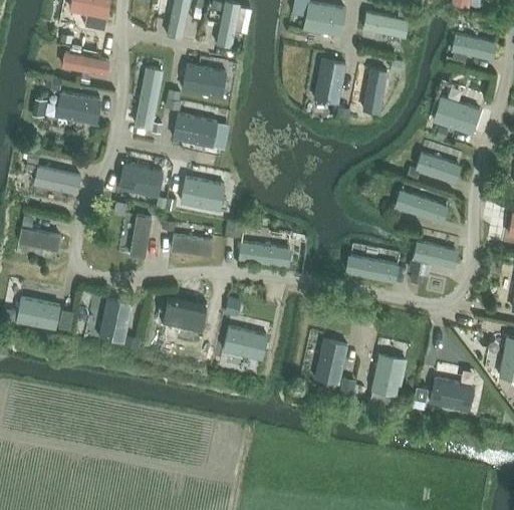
[(109,0),(71,0),(69,12),(106,19),(109,0)]
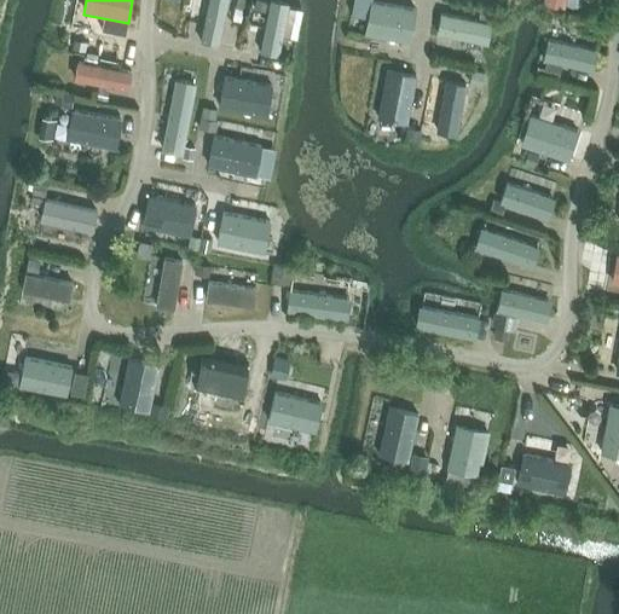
[(229,1),(221,0),(209,0),(201,45),(218,48),(229,1)]
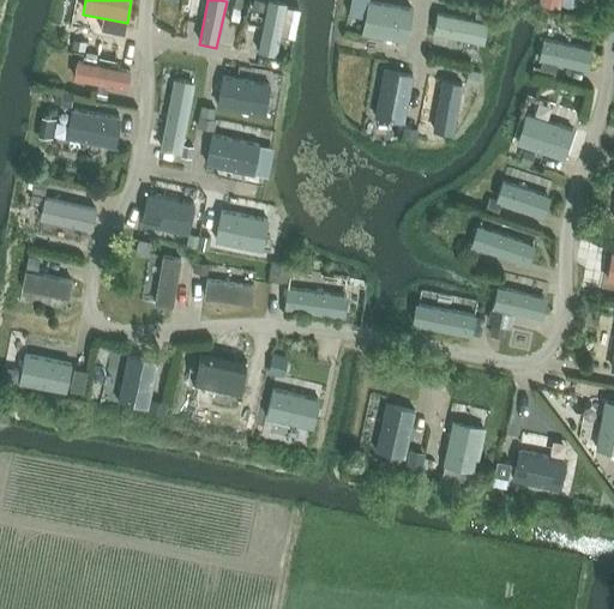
[(287,4),(270,0),(258,55),(275,59),(287,4)]
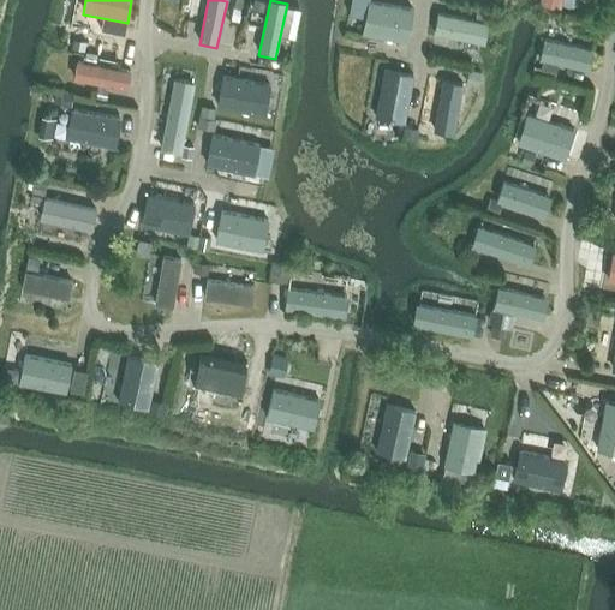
[(412,12),(369,4),(363,36),(406,45),(412,12)]
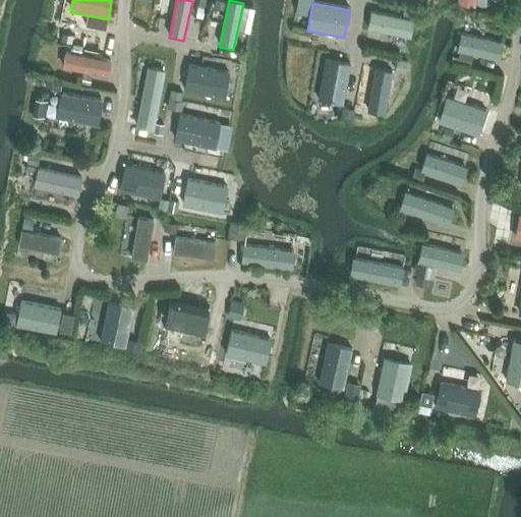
[(412,21),(371,13),(367,31),(409,39),(412,21)]
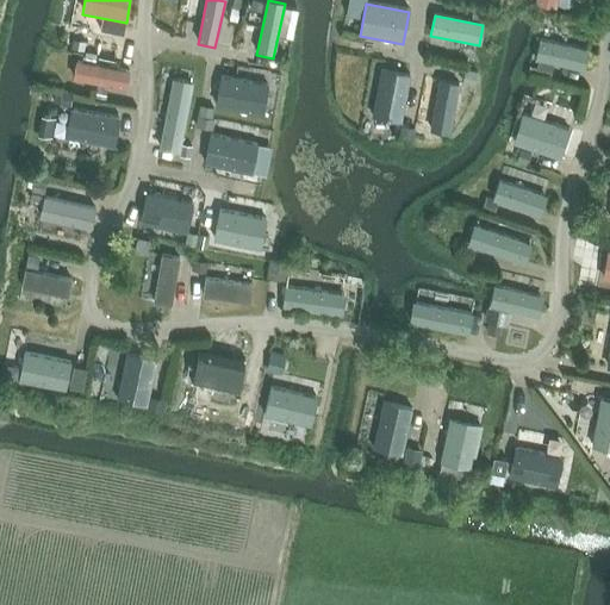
[(587,52),(541,41),(535,60),(583,73),(587,52)]
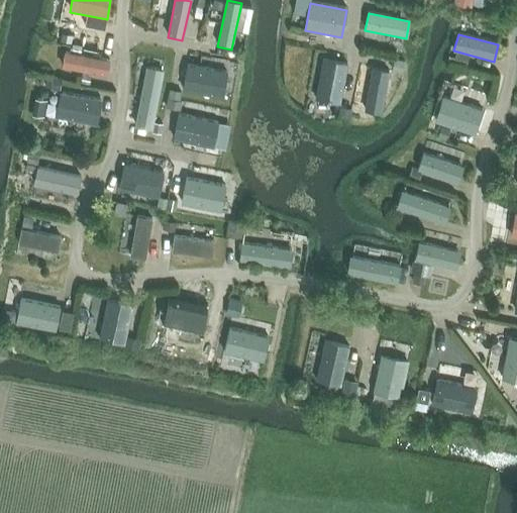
[(107,77),(110,62),(66,54),(63,68),(107,77)]
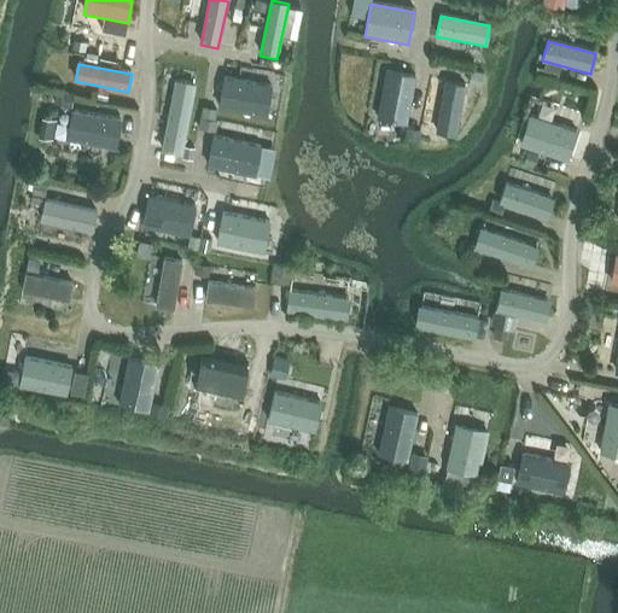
[(417,80),(386,73),(375,120),(406,127),(417,80)]
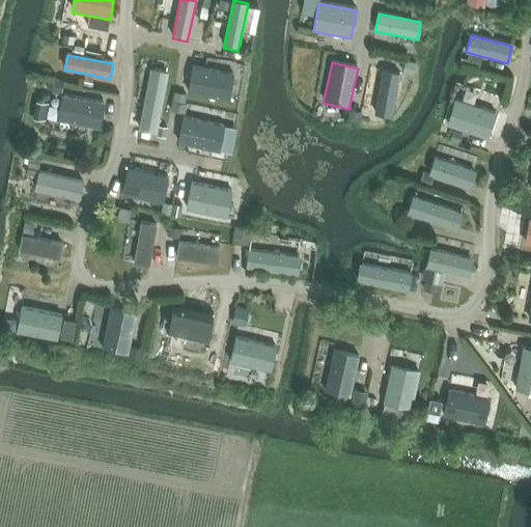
[(228,101),(232,76),(193,68),(189,93),(228,101)]
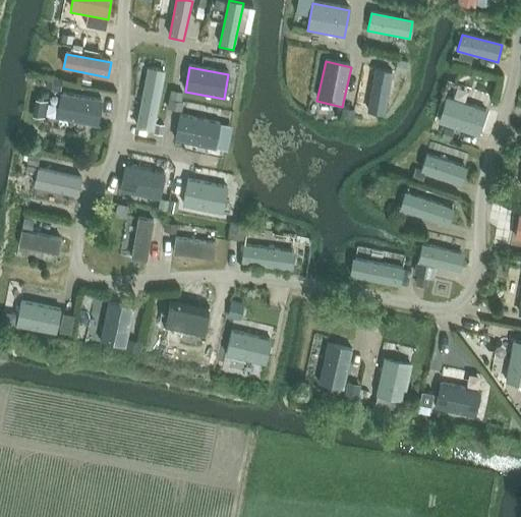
[(149,68),(136,129),(153,132),(165,71),(149,68)]
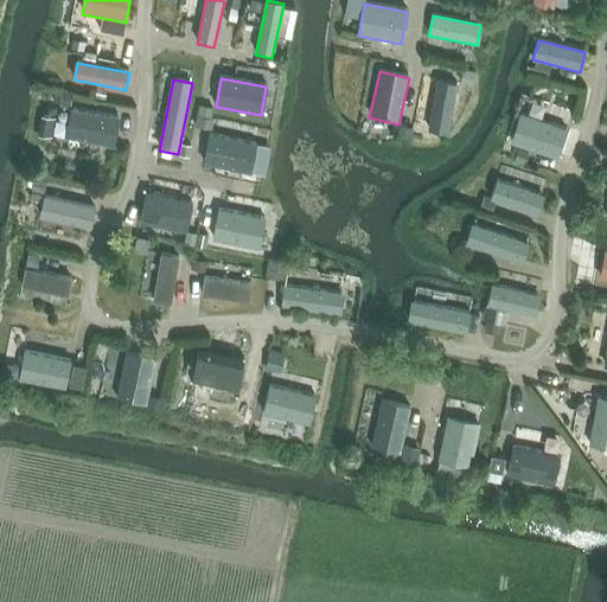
[(455,88),(436,84),(427,130),(446,134),(455,88)]
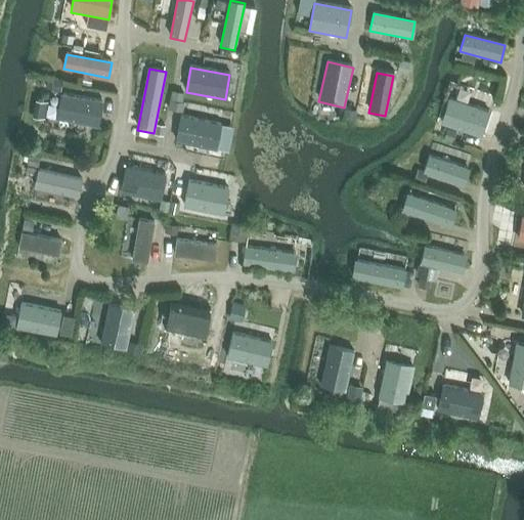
[(102,103),(61,96),(57,122),(97,128),(102,103)]
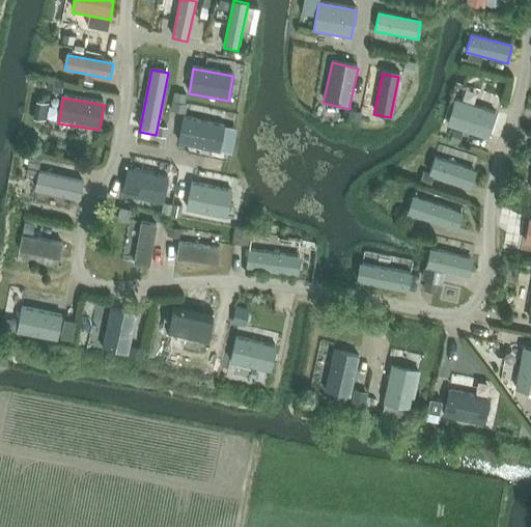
[(498,114),(456,101),(448,126),(490,139),(498,114)]
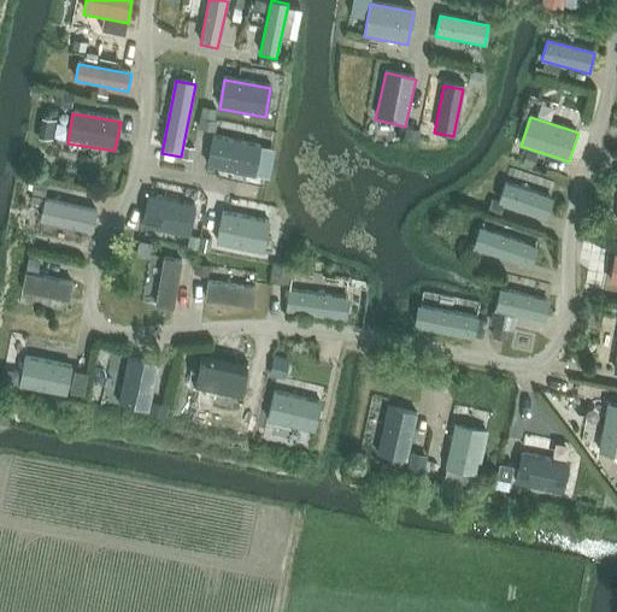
[(260,148),(215,140),(210,168),(256,176),(260,148)]
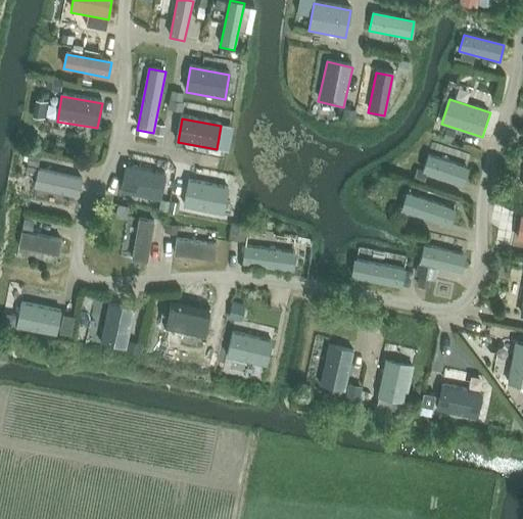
[(470,170),(428,156),(423,173),(464,186),(470,170)]
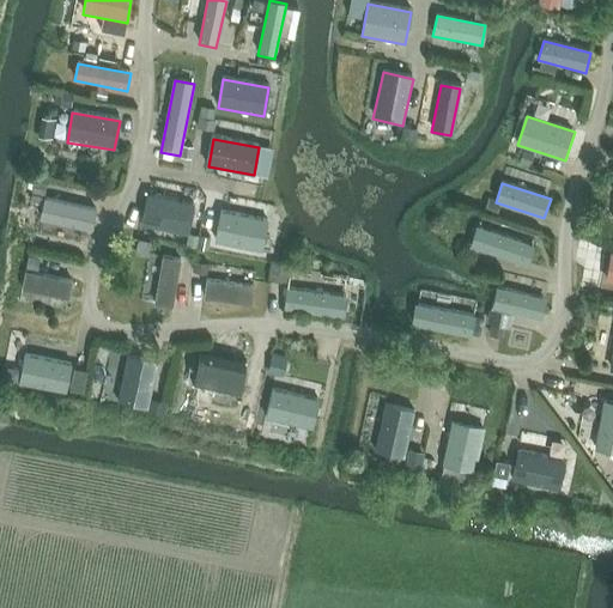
[(192,207),(149,198),(143,226),(186,236),(192,207)]
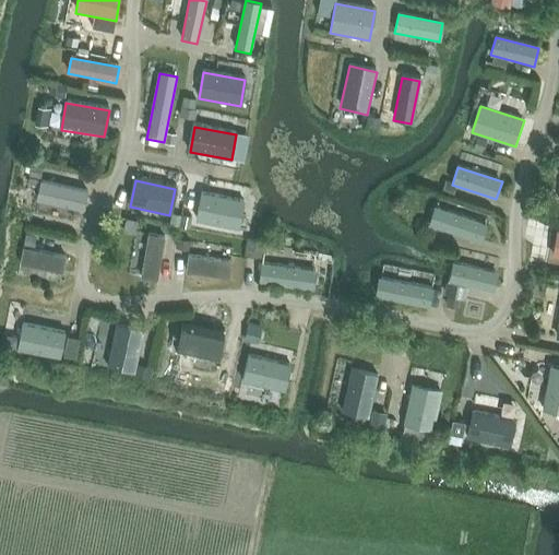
[(82,212),(86,193),(42,182),(36,202),(82,212)]
